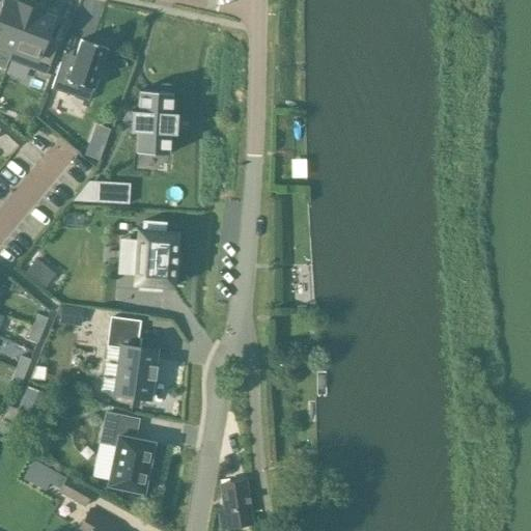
[(11,52),(29,7),(17,3),(16,4),(4,0),(3,0),(0,9),(0,52),(10,56),(11,52)]
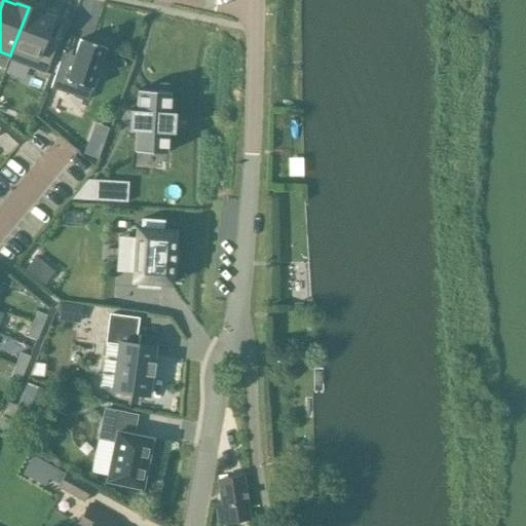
[(41,12),(29,7),(11,51),(10,55),(8,61),(31,69),(44,74),(54,49),(41,45),(51,17),(40,13),(41,12)]
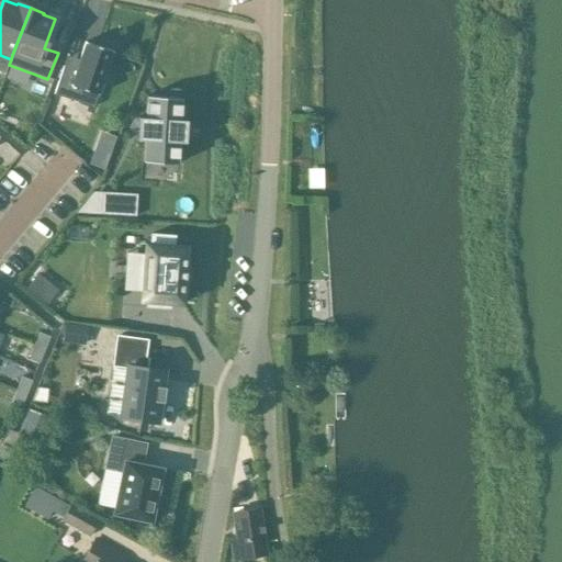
[(107,49),(108,45),(91,40),(90,44),(85,42),(76,70),(63,67),(54,94),(93,108),(112,52),(107,49)]
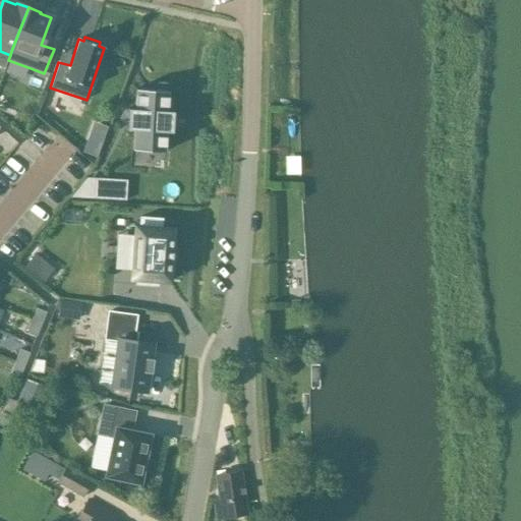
[(135,90),(134,109),(127,109),(128,112),(127,127),(126,130),(132,130),(131,151),(164,153),(165,132),(171,132),(170,129),(165,129),(166,114),(171,115),(172,112),(167,111),(168,92),(135,90)]
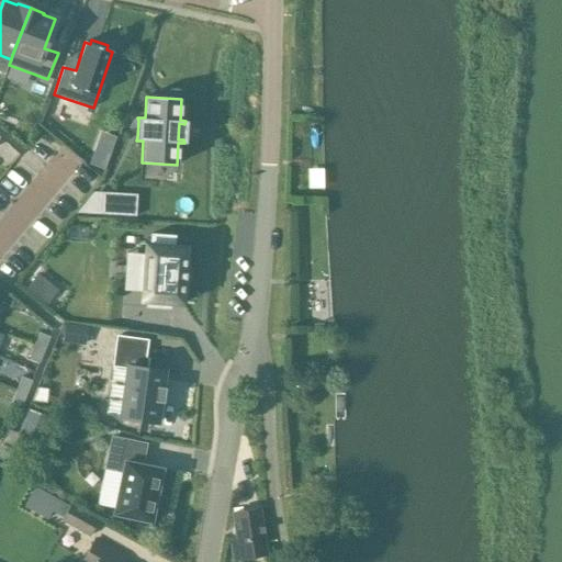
[(89,165),(103,170),(108,158),(93,153),(89,165)]
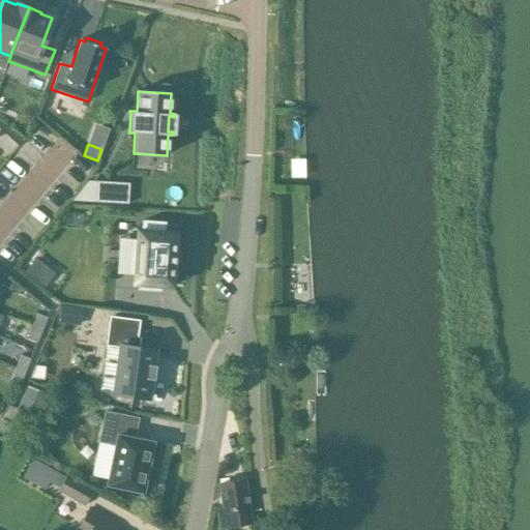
[(128,204),(129,182),(96,181),(95,202),(128,204)]
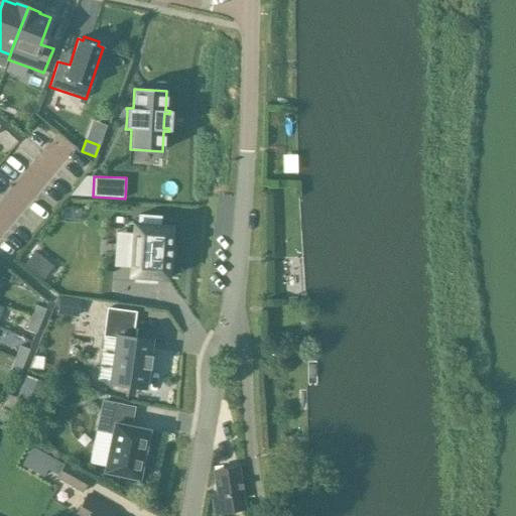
[(175,261),(176,246),(169,245),(171,227),(159,226),(159,217),(138,215),(137,225),(133,224),(129,276),(134,276),(133,281),(155,283),(155,278),(167,279),(168,261),(175,261)]
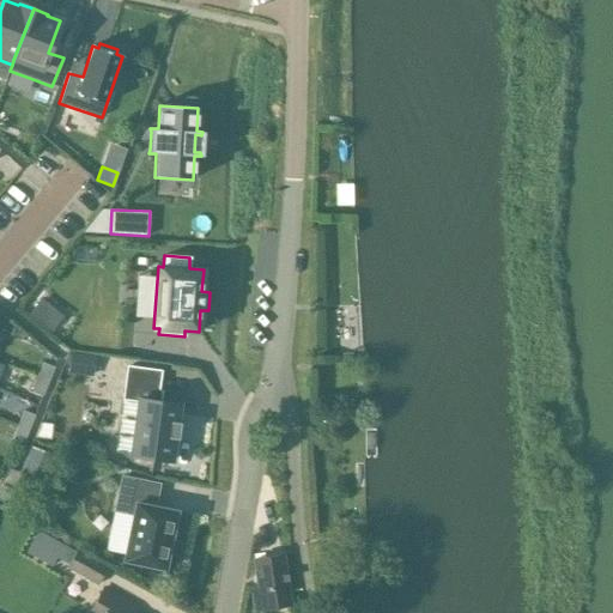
[(68,371),(92,375),(95,357),(71,353),(68,371)]
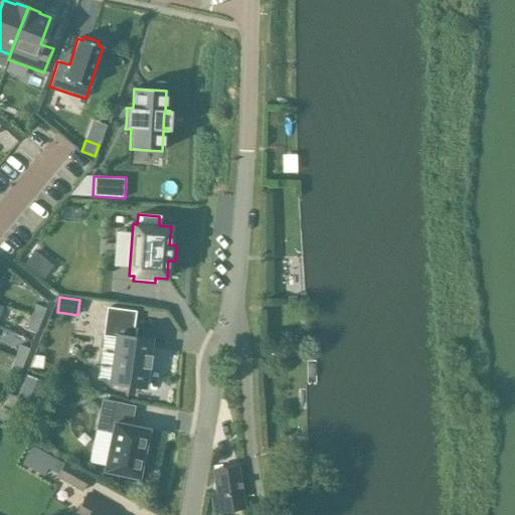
[(31,317),(40,321),(45,309),(36,305),(31,317)]
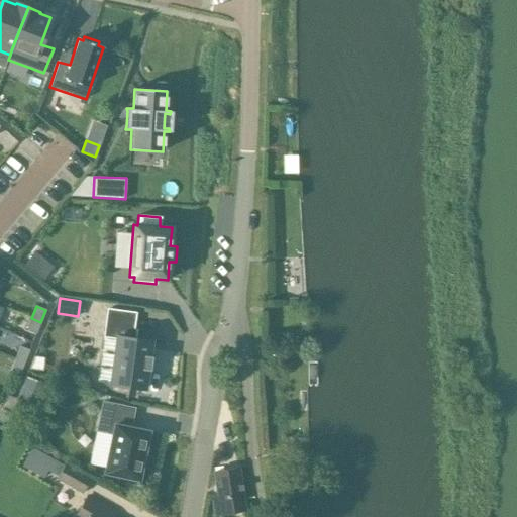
[(111,385),(144,389),(146,370),(148,370),(150,357),(148,357),(150,341),(131,338),(135,313),(108,310),(104,336),(117,338),(111,385)]
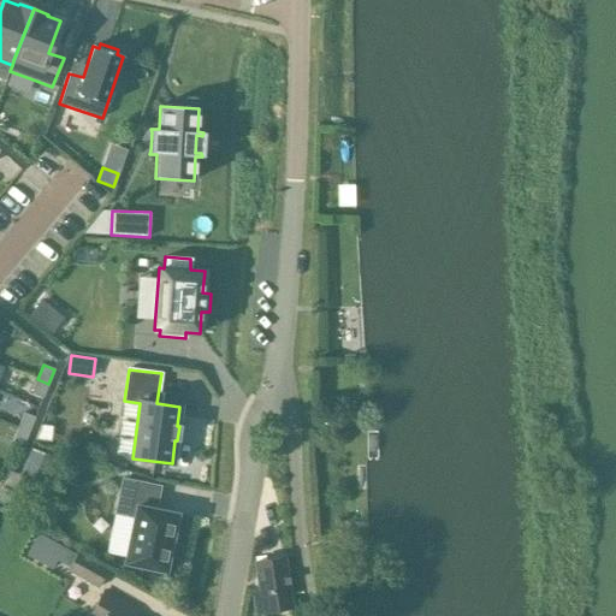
[(48,384),(37,379),(31,394),(42,398),(48,384)]
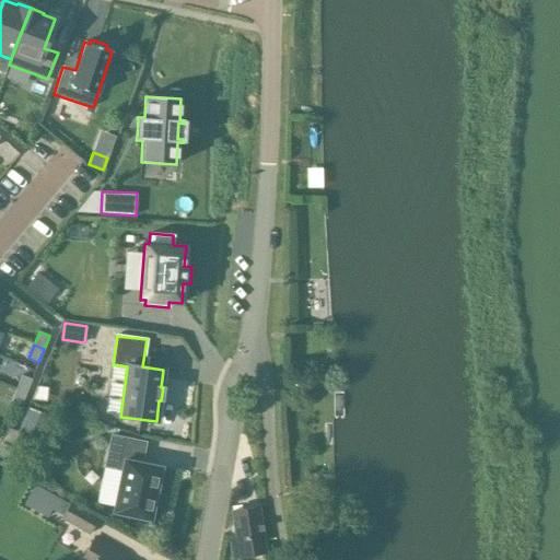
[(22,375),(16,388),(26,393),(32,380),(22,375)]
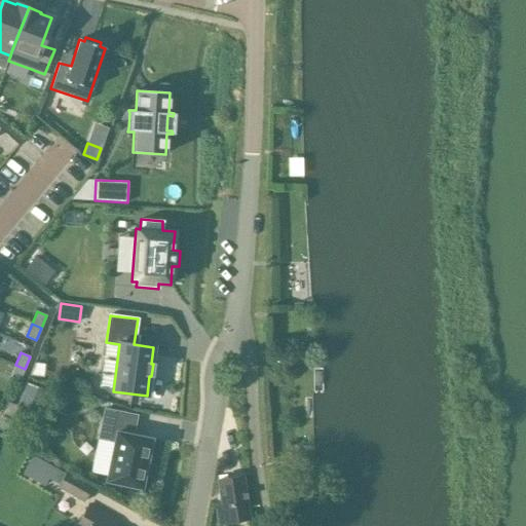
[(20,381),(25,369),(15,365),(10,377),(20,381)]
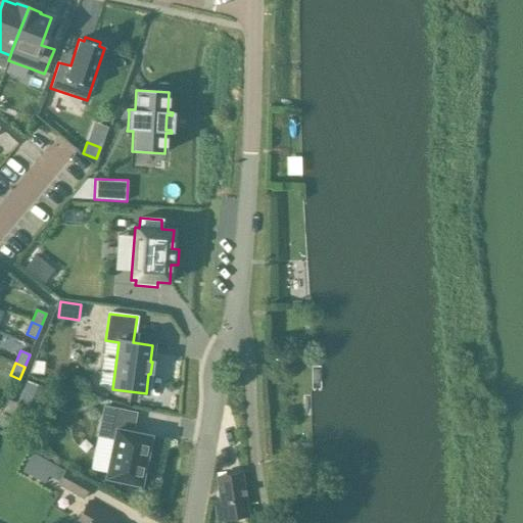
[(28,379),(20,401),(33,406),(40,383),(28,379)]
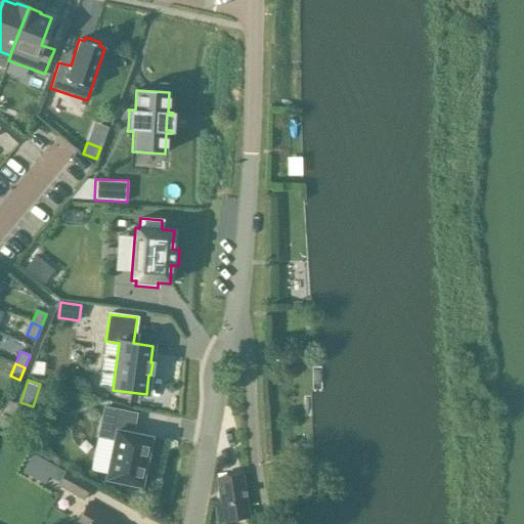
[(106,480),(140,487),(150,437),(148,437),(132,434),(136,413),(104,407),(98,437),(114,441),(106,480)]
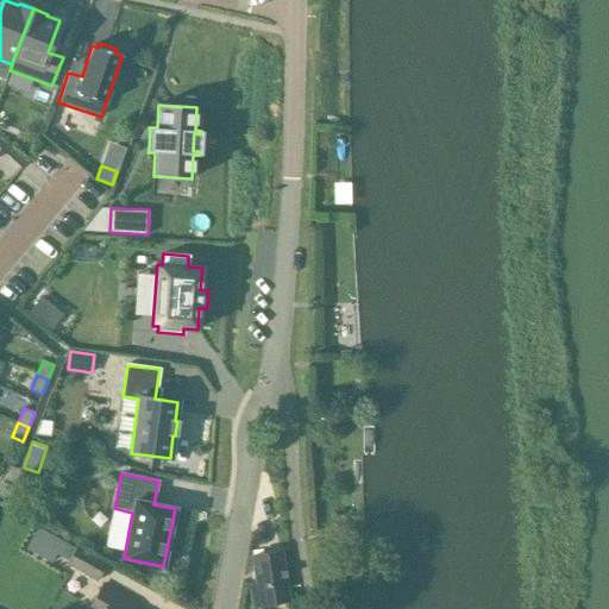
[(13,487),(1,482),(0,485),(0,497),(7,501),(13,487)]
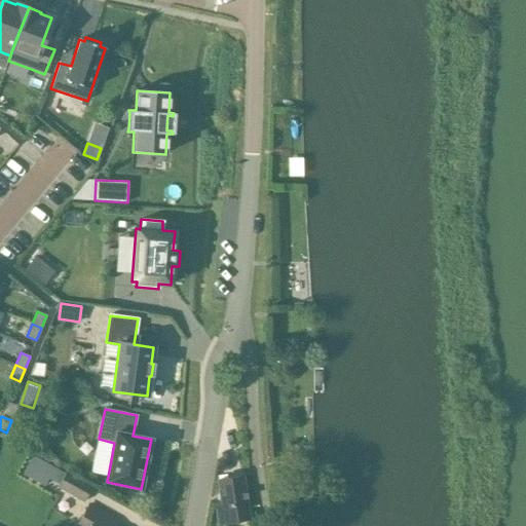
[(65,474),(33,456),(23,474),(43,486),(48,479),(59,485),(58,488),(83,502),(92,487),(66,472),(65,474)]
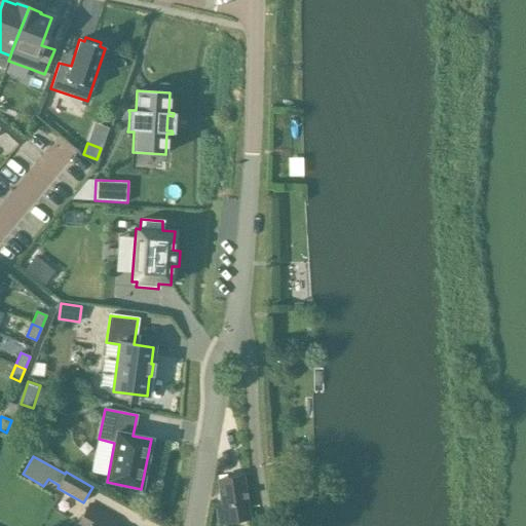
[(219,481),(222,504),(217,505),(219,523),(250,519),(242,477),(219,481)]
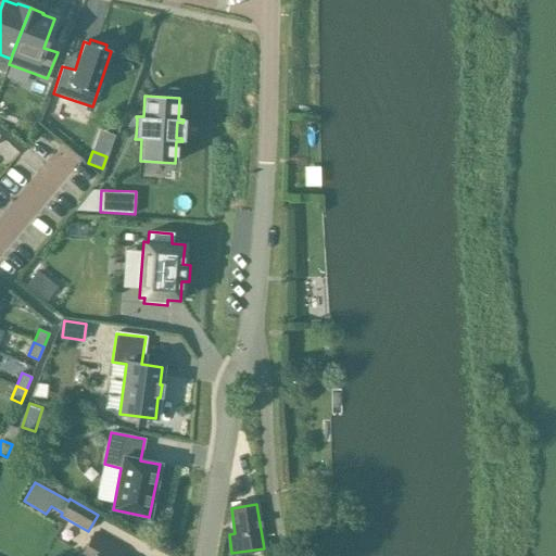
[(119,555),(124,551),(95,534),(88,546),(87,545),(81,555),(84,555),(119,555)]
